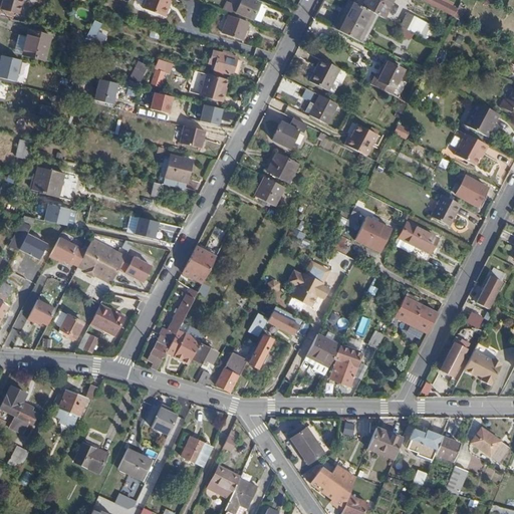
[(1,0),(0,4),(0,7),(19,13),(22,0),(1,0)]
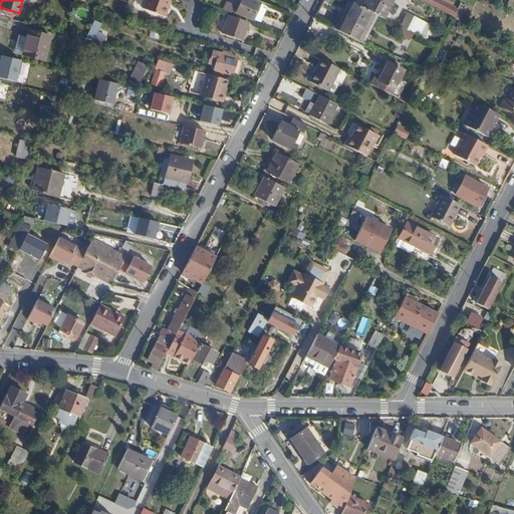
[(104,0),(104,1),(100,8),(108,10),(112,0),(104,0)]
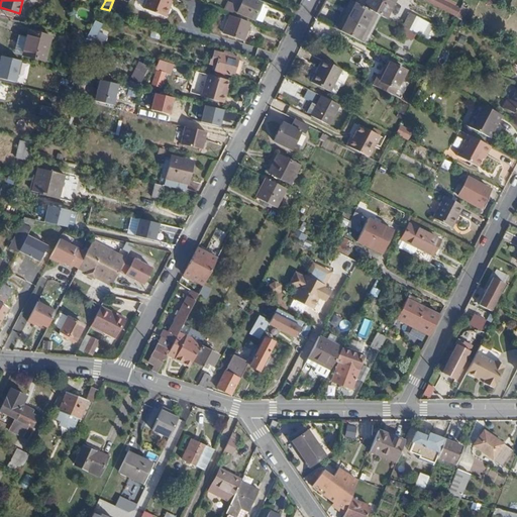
[(145,0),(141,10),(166,19),(173,0),(145,0)]
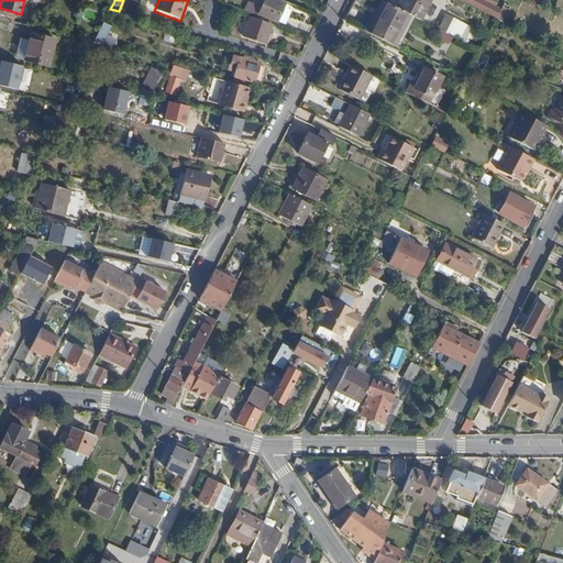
[(255,0),(254,4),(260,7),(258,12),(284,23),(290,9),(287,7),(287,3),(279,0),(255,0)]
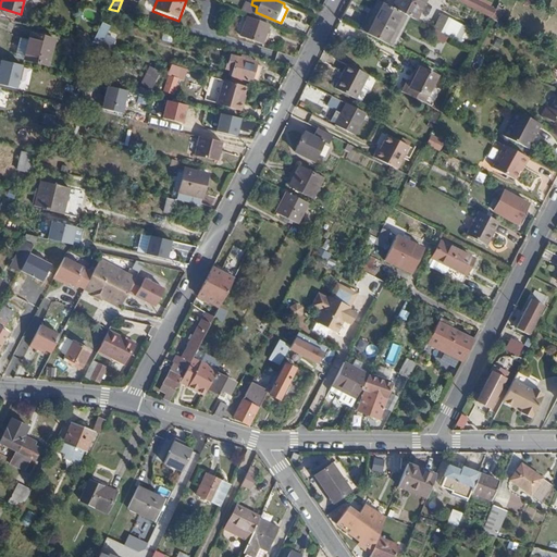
[(378,0),(362,31),(391,45),(406,14),(392,7),(378,0)]
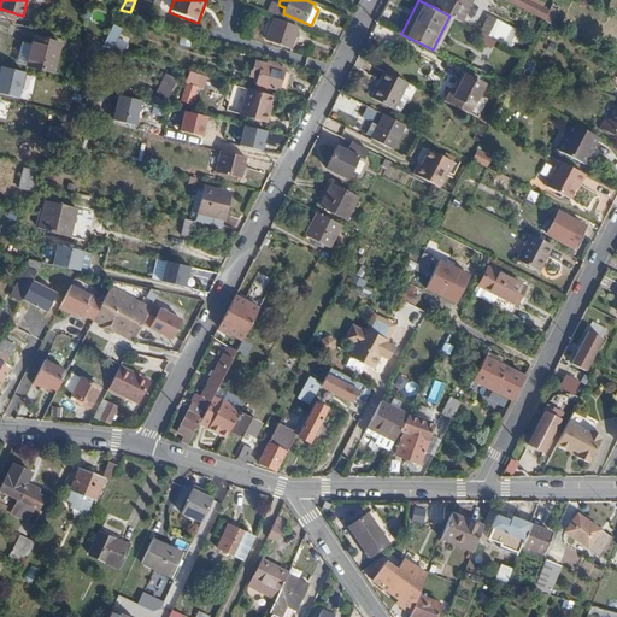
[(438,0),(434,7),(450,16),(459,22),(470,0),(438,0)]
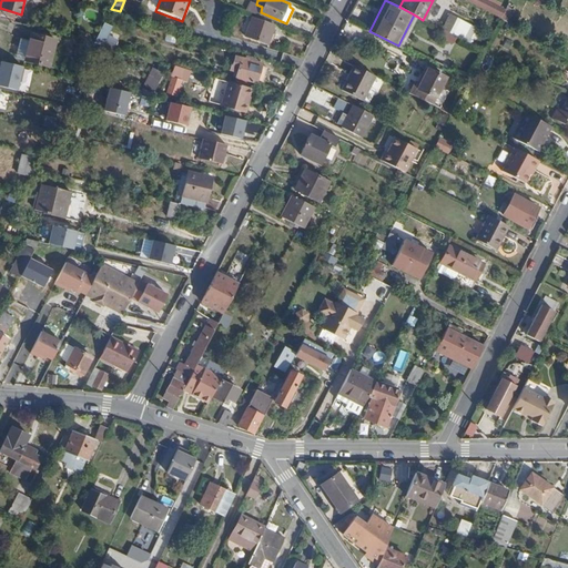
[(467,0),(500,17),(504,10),(485,0),(467,0)]
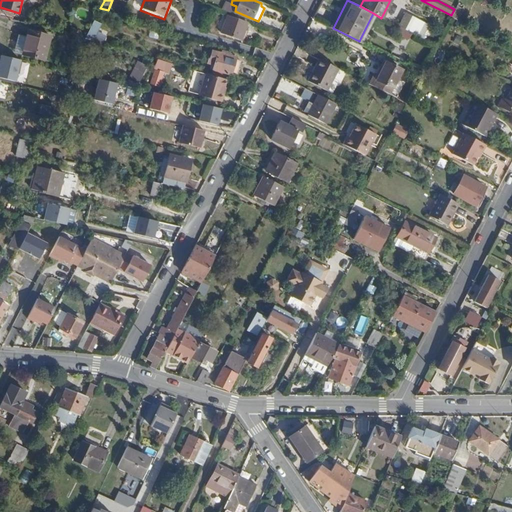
[(451,15),(450,16),(456,19),(463,5),(463,4),(464,0),(458,0),(454,9),(451,15)]
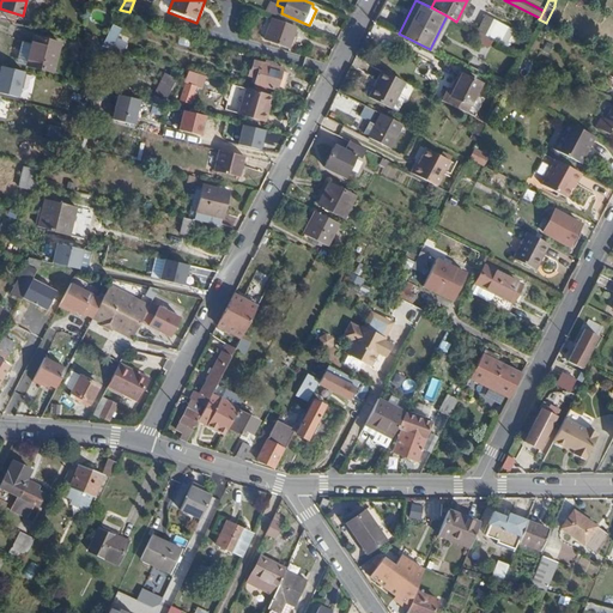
[(272,17),(265,37),(289,46),(296,25),(272,17)]
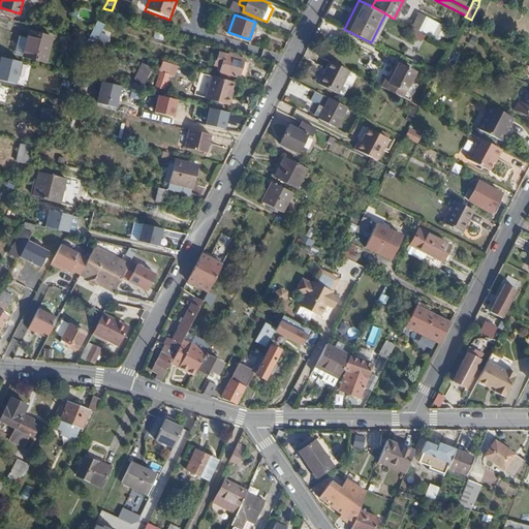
[(417,29),(416,30),(422,33),(429,19),(425,17),(424,18),(417,14),(411,26),(417,29)]
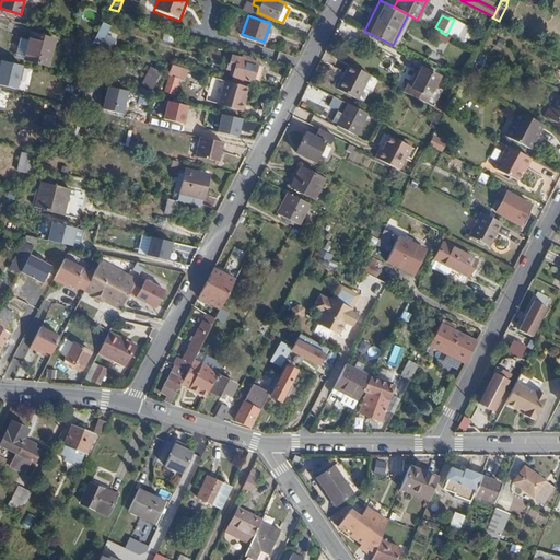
[(28,39),(24,58),(47,65),(54,39),(31,33),(28,39)]
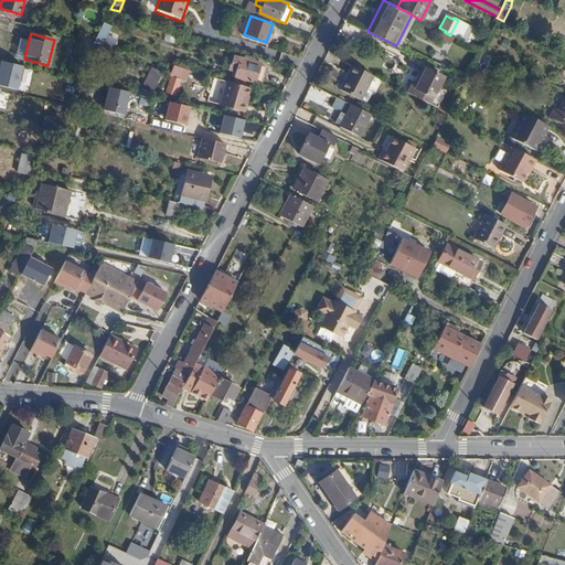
[(16,57),(24,59),(29,40),(21,38),(16,57)]
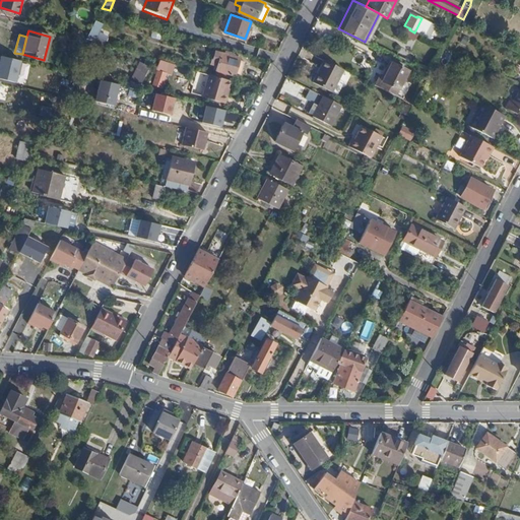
[(235,73),(236,71),(240,59),(240,57),(241,53),(226,49),(225,52),(217,49),(211,66),(235,73)]
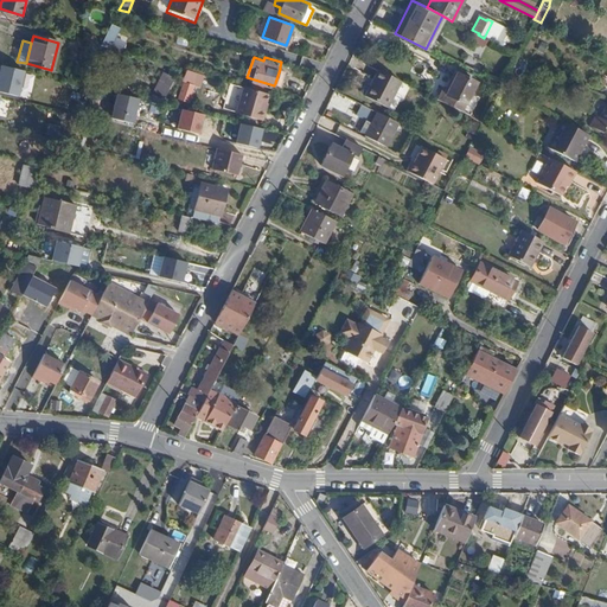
[(25,71),(0,65),(0,93),(18,97),(25,71)]
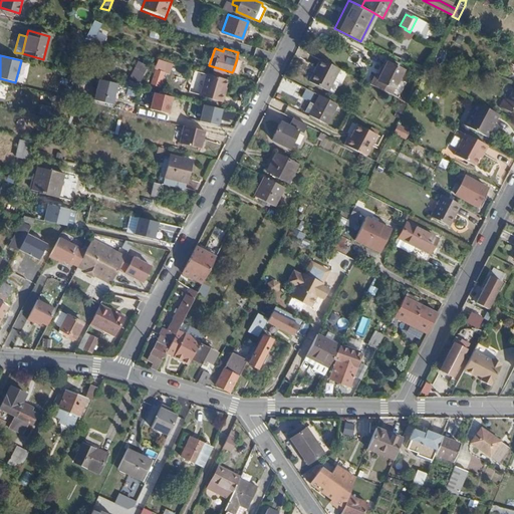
[(237,58),(233,70),(238,71),(242,60),(237,58)]
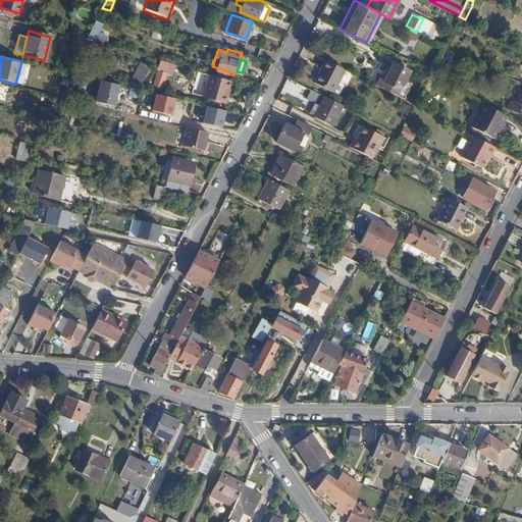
[(344,69),(324,59),(313,82),(332,92),(344,69)]
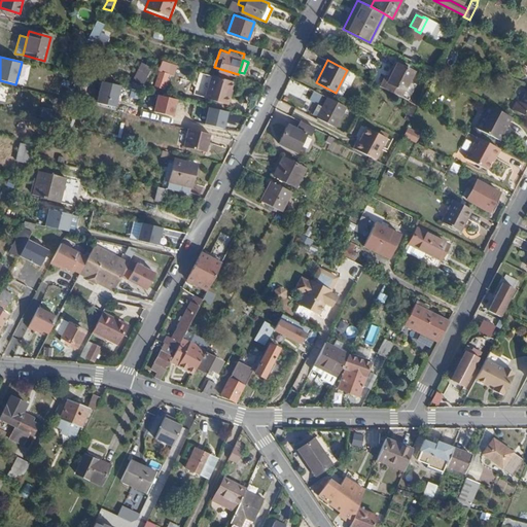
[(142,63),(134,79),(143,84),(152,68),(142,63)]
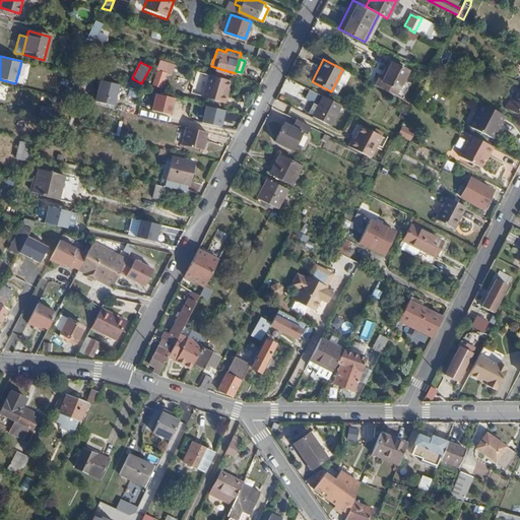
[(390,64),(378,87),(392,94),(405,71),(390,64)]
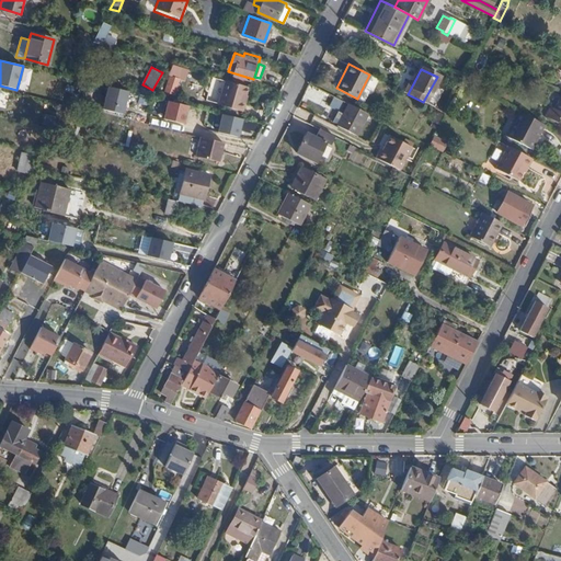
[(170,76),(164,91),(172,93),(178,78),(170,76)]
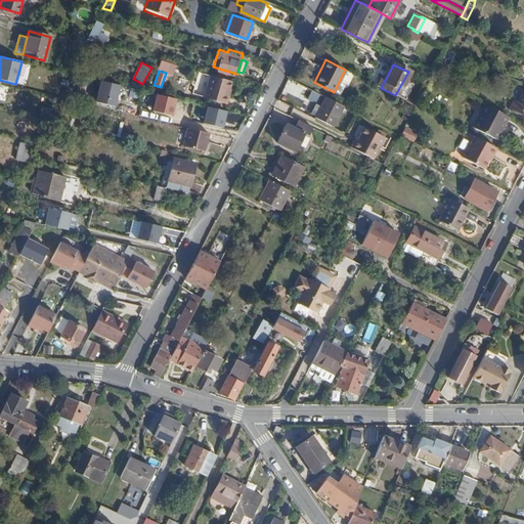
[(230,80),(210,74),(204,97),(227,104),(228,101),(229,95),(227,95),(228,89),(230,80)]
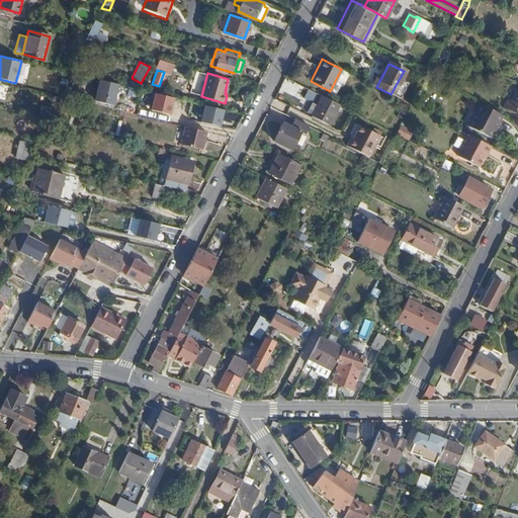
[(118,85),(99,80),(93,101),(112,106),(118,85)]
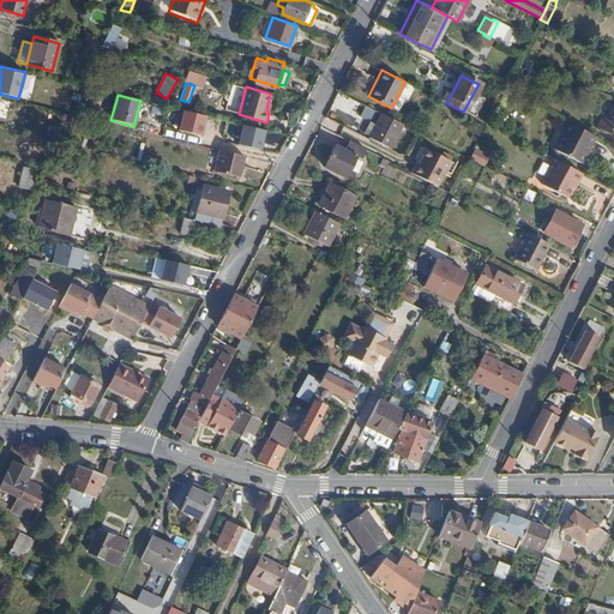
[(613,102),(606,119),(601,115),(595,127),(608,133),(611,127),(613,130),(613,102)]
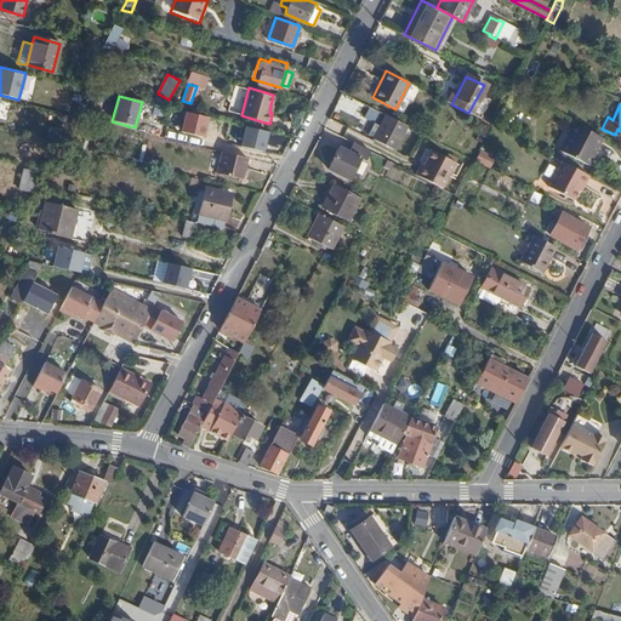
[(205,118),(183,113),(178,131),(200,137),(205,118)]
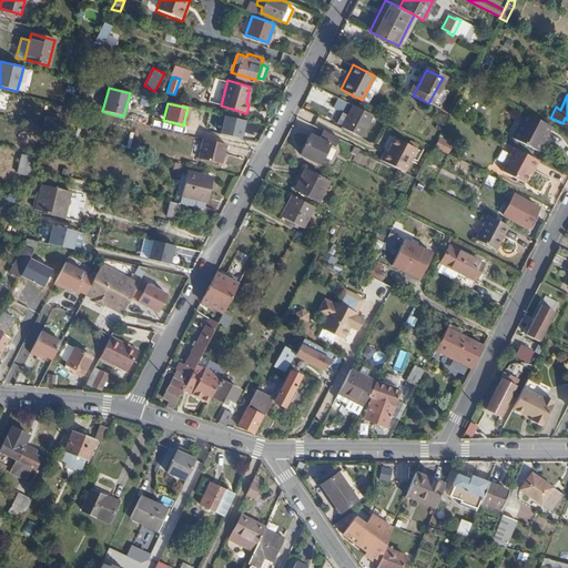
[(372,114),(353,104),(347,115),(341,127),(361,137),(372,114)]
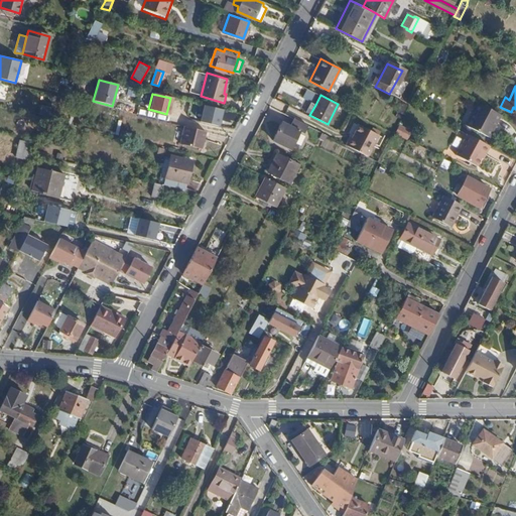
[(480,103),(476,101),(465,124),(469,126),(469,125),(480,103)]
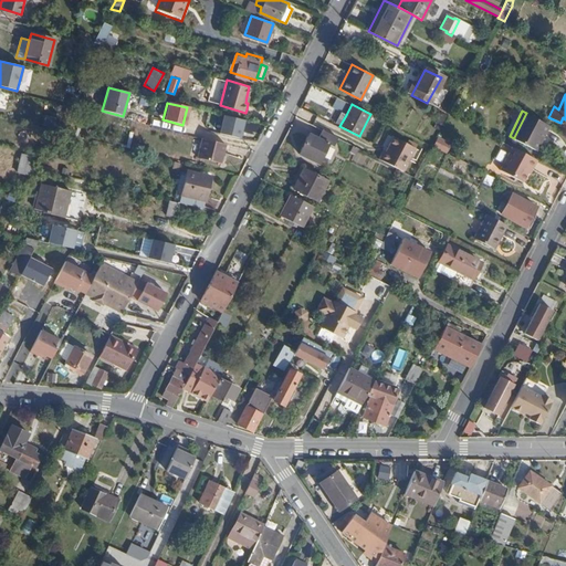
[(339,126),(346,115),(341,112),(334,123),(339,126)]
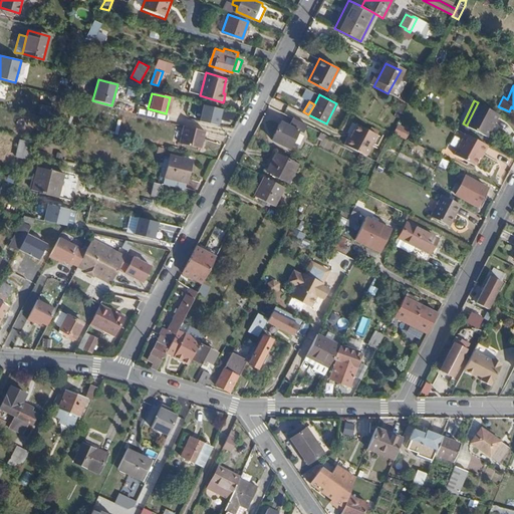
[(497,112),(478,102),(467,124),(487,134),(497,112)]
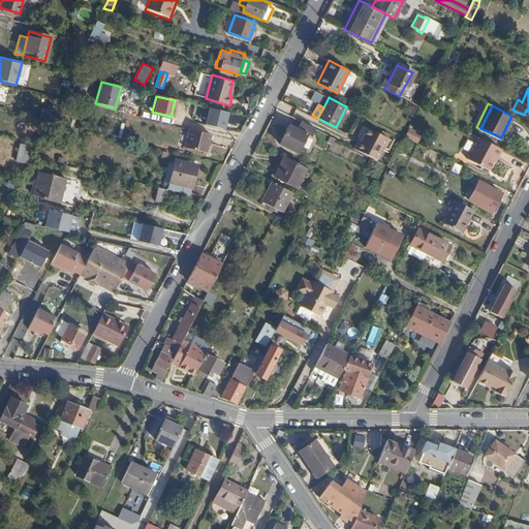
[(205,111),(200,126),(212,129),(216,114),(205,111)]
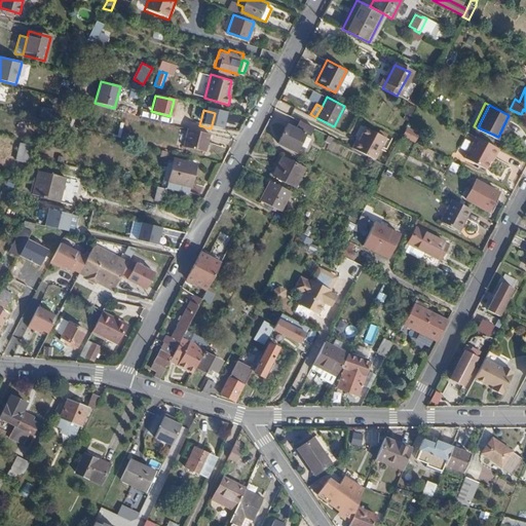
[(308,124),(301,121),(299,122),(298,122),(295,128),(287,124),(277,142),(295,151),(308,124)]
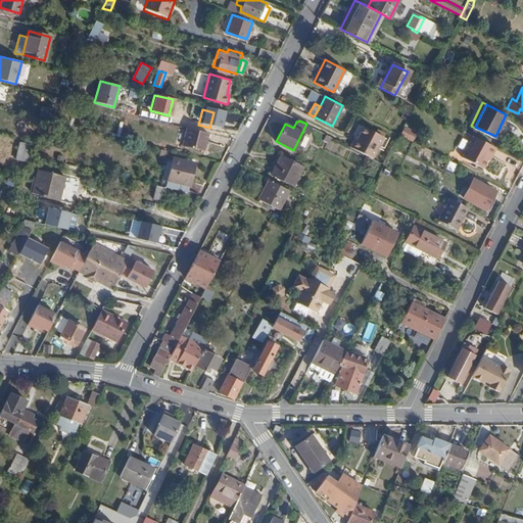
[(209,132),(188,127),(184,145),(205,150),(209,132)]
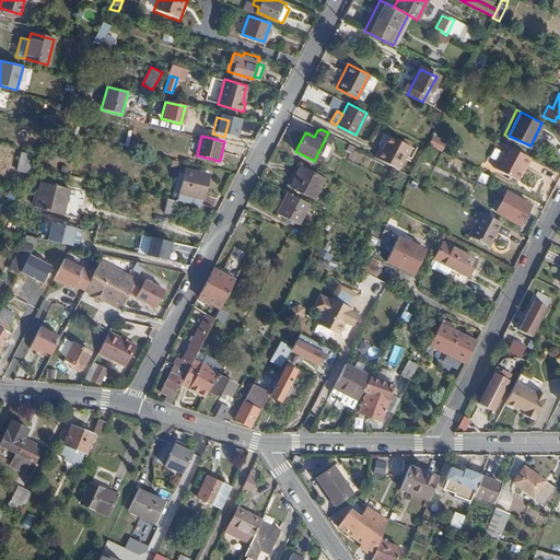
[(410,147),(388,136),(375,159),(397,171),(410,147)]
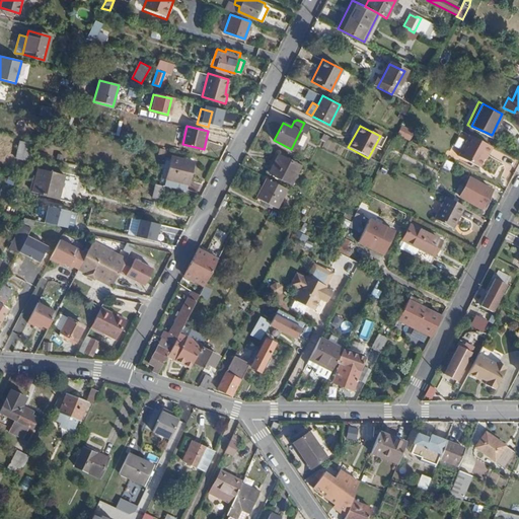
[(400,126),(396,134),(406,139),(411,131),(400,126)]
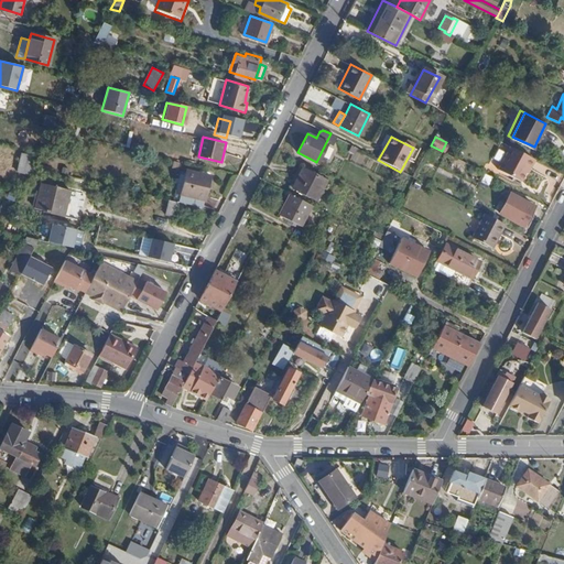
[(512,137),(512,138),(533,148),(534,147),(512,137)]
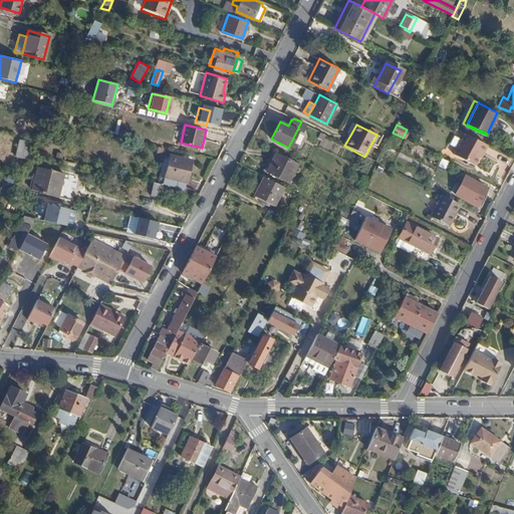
[(488,145),(465,134),(454,155),(474,165),(479,157),(481,153),(483,154),(488,145)]
